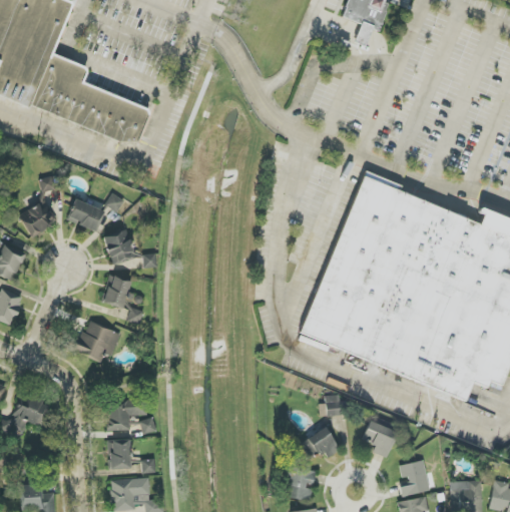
[(0,0),(0,90),(135,149),(154,105),(50,61),(75,3),(68,0),(0,0)]
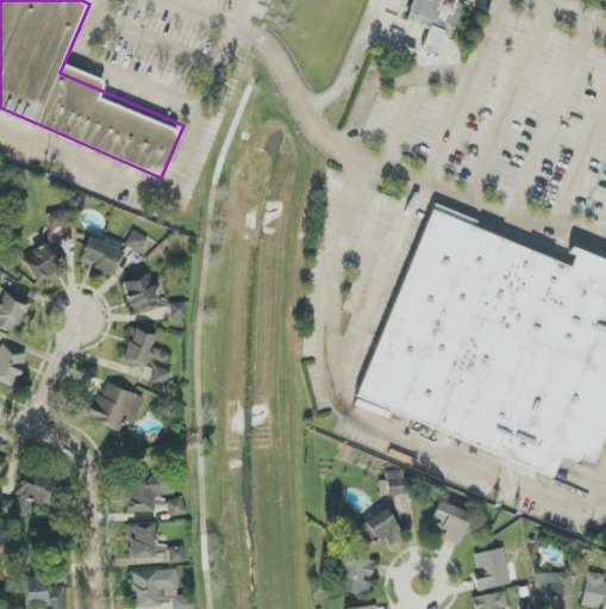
[(450,37),(462,4),(453,0),(416,0),(408,20),(430,29),(422,50),(436,55),(443,35),(450,37)]
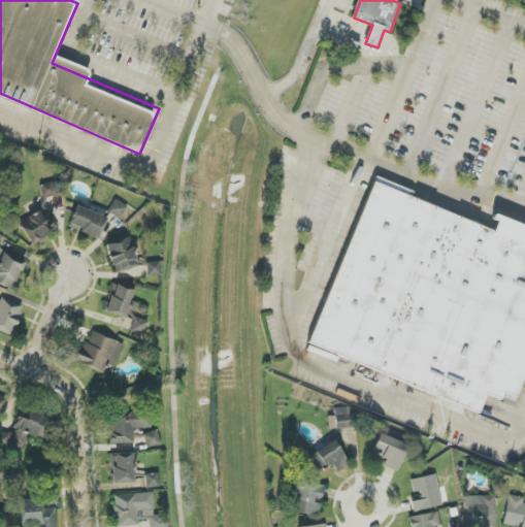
[(25,217),(29,238),(56,233),(50,196),(67,194),(64,180),(42,184),(47,212),(25,217)]
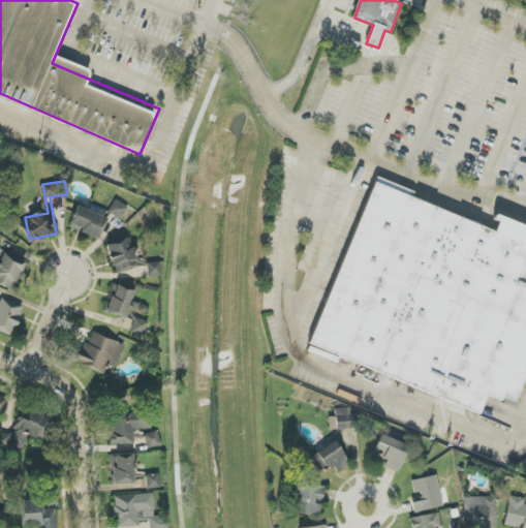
[(525,228),(496,216),(494,231),(375,183),(309,343),(480,414),(489,394),(501,399),(505,391),(517,395),(525,372),(525,228)]
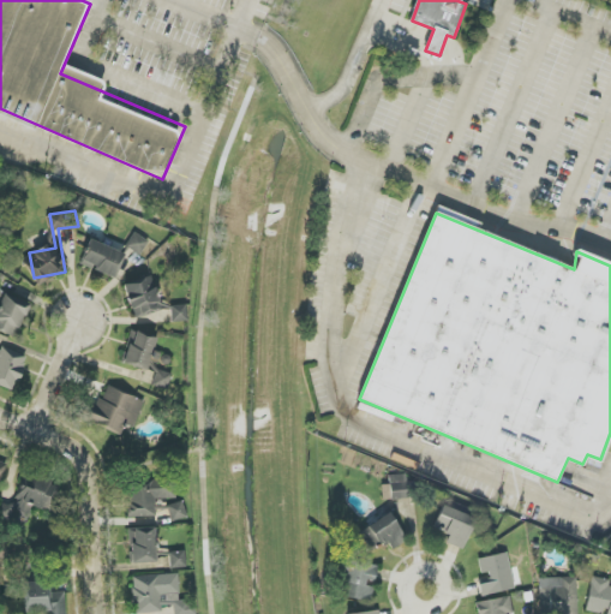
[(144,255),(151,240),(137,232),(129,246),(144,255)]
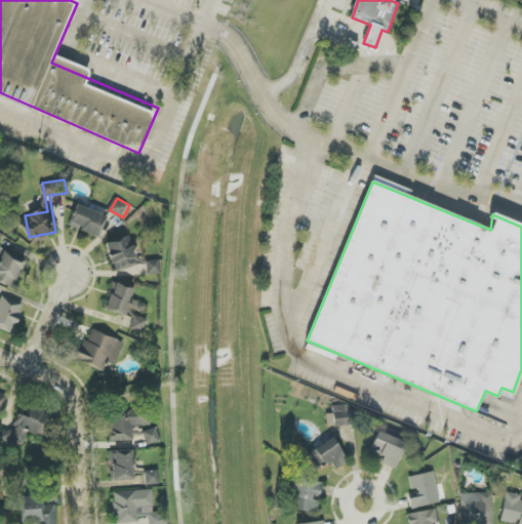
[(71,225),(101,237),(110,215),(80,203),(71,225)]
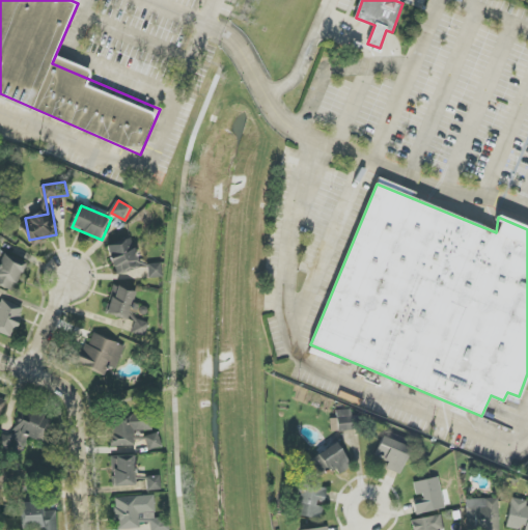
[(116,272),(141,268),(136,240),(112,244),(116,272)]
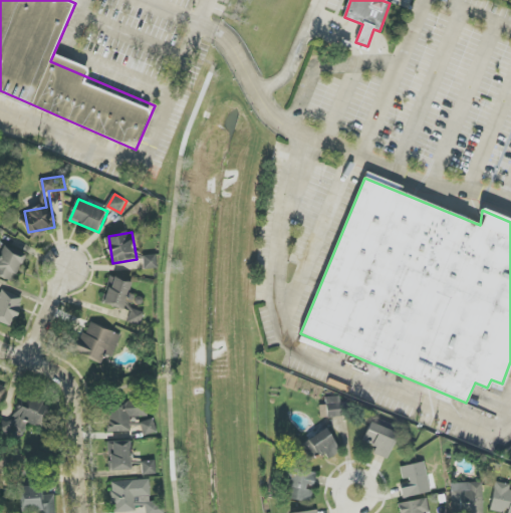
[(29,252),(6,243),(0,257),(0,274),(16,282),(29,252)]
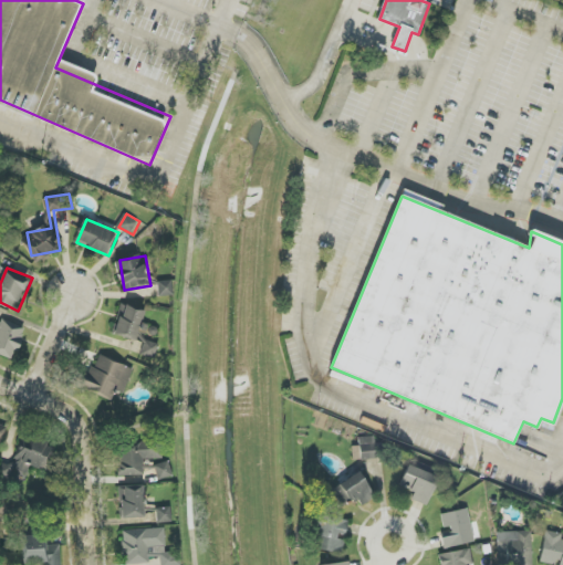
[(160,281),(162,295),(176,295),(175,280),(160,281)]
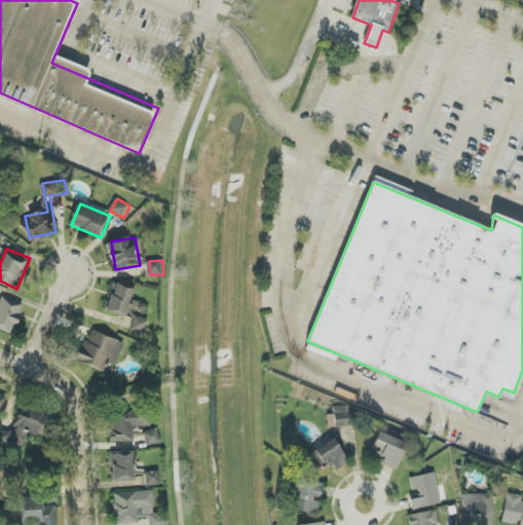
[(140,300),(134,299),(137,288),(115,283),(108,309),(136,316),(140,300)]
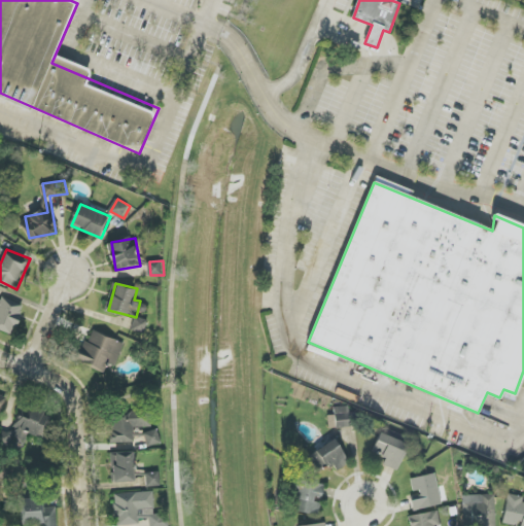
[(0,327),(16,334),(26,304),(4,296),(3,299),(0,297),(0,303),(0,304),(0,327)]
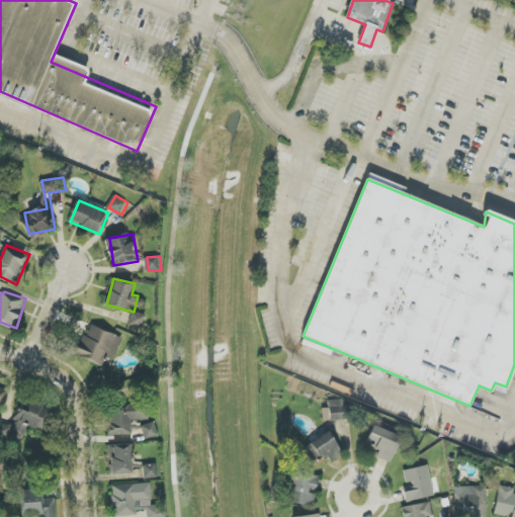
[(148,315),(136,311),(131,323),(144,327),(148,315)]
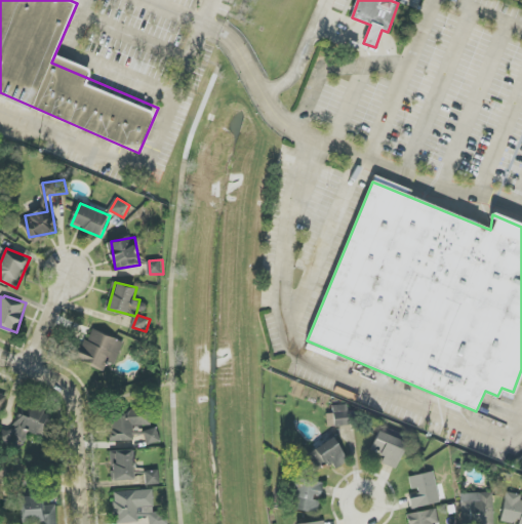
[(126,343),(92,328),(80,359),(107,370),(111,362),(117,364),(126,343)]
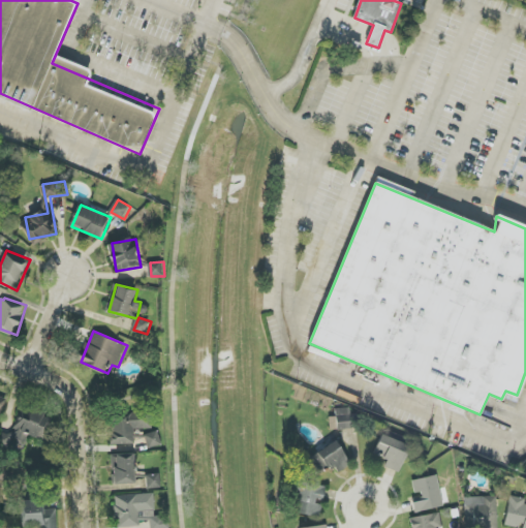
[(0,420),(9,397),(0,394),(0,420)]
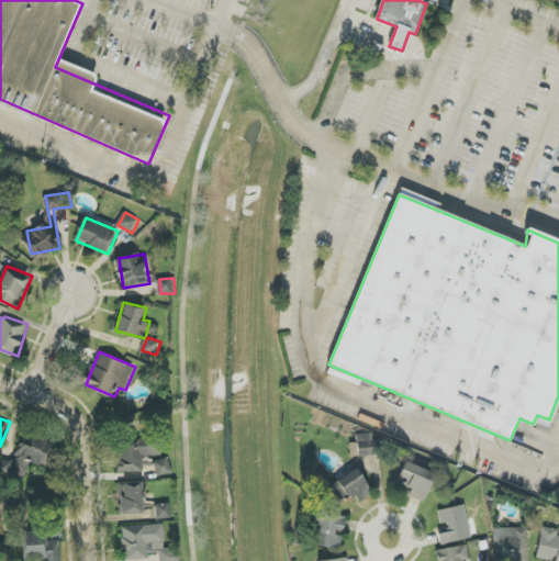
[(359,441),(351,442),(354,457),(377,453),(373,432),(358,434),(359,441)]
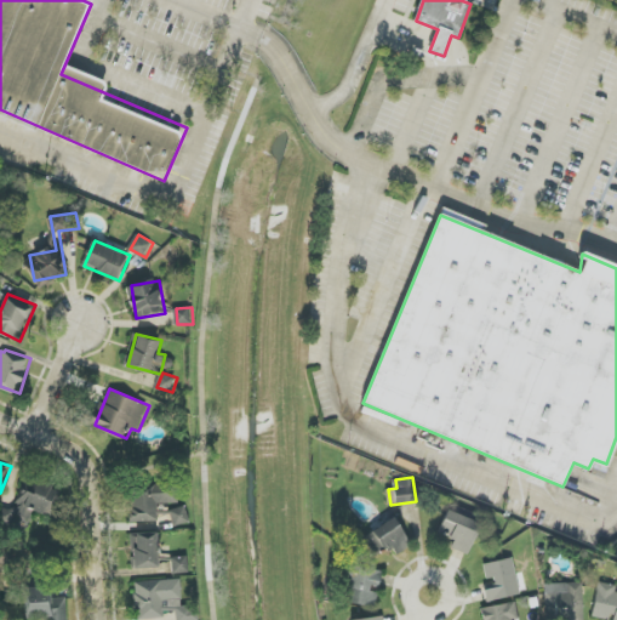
[(58,517),(68,493),(38,481),(34,489),(23,485),(15,511),(6,507),(1,521),(15,525),(17,518),(33,523),(38,510),(58,517)]
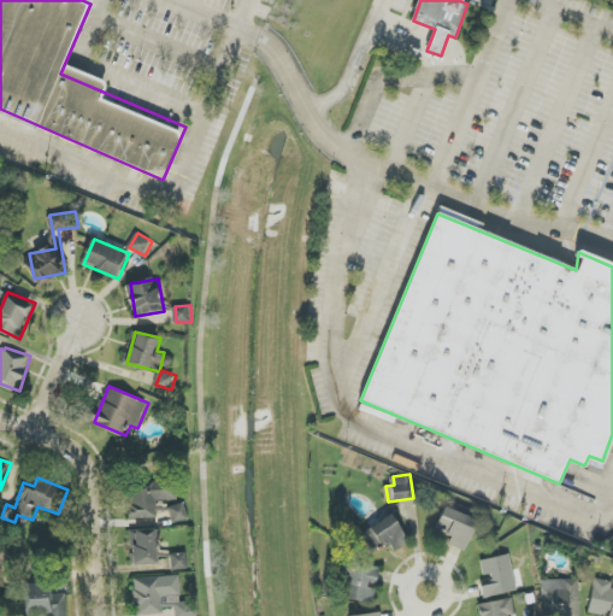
[(133,518),(160,516),(159,500),(178,499),(178,480),(130,481),(133,518)]
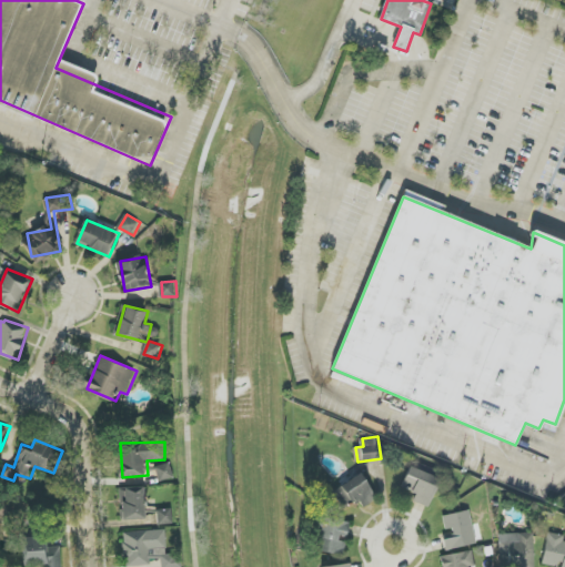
[(158,466),(162,482),(177,476),(171,462),(158,466)]
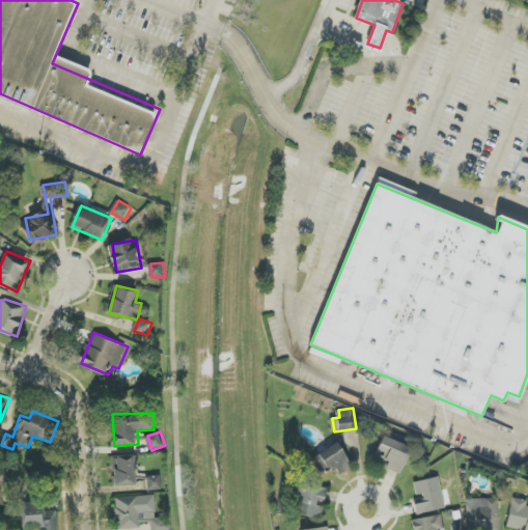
[(414,447),(386,436),(378,455),(391,461),(389,468),(403,474),(414,447)]
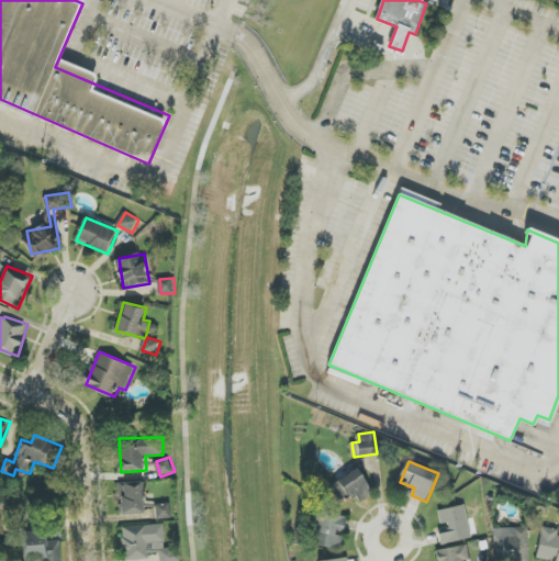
[(341,501),(370,487),(361,469),(332,483),(341,501)]
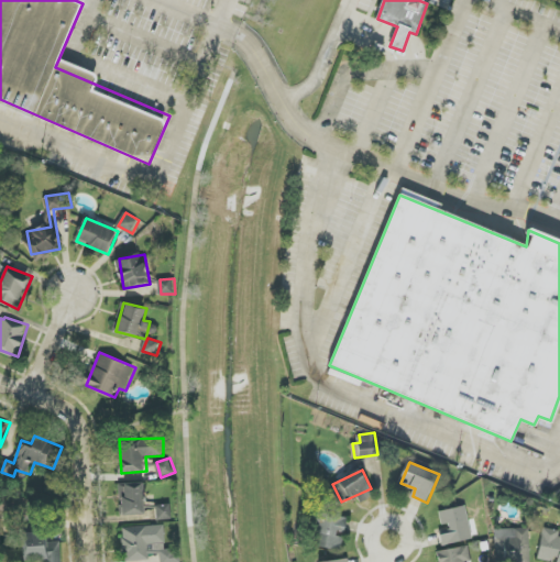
[(121,483),(122,515),(146,514),(144,482),(121,483)]
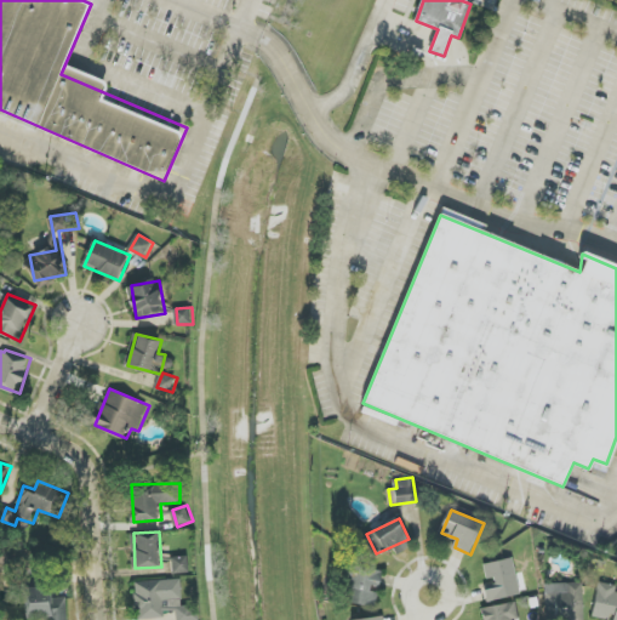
[(0,563),(11,564),(12,547),(0,546),(0,563)]
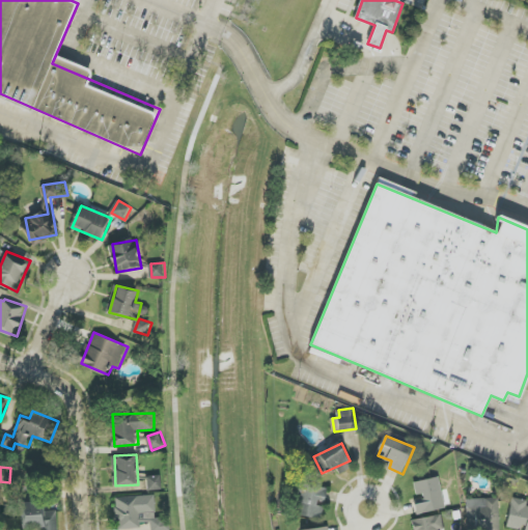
[(164,489),(163,475),(149,476),(150,490),(164,489)]
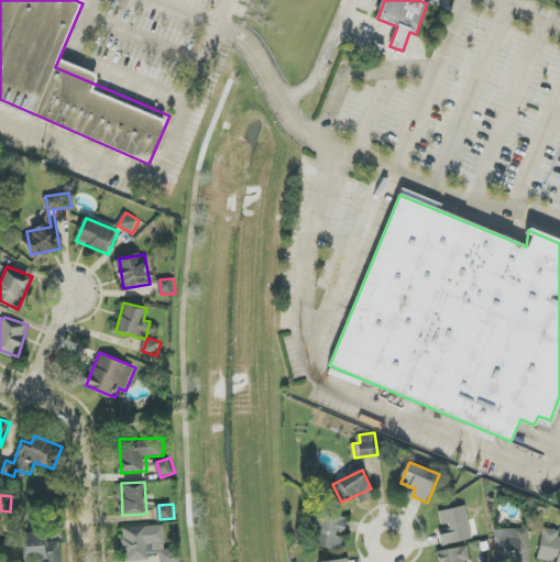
[(441,510),(446,529),(440,530),(445,544),(476,538),(468,504),(441,510)]
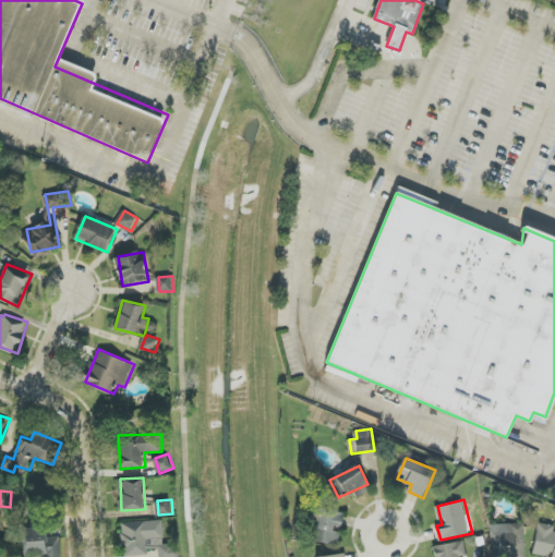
[(347,511),(315,506),(310,539),(340,544),(342,529),(344,529),(347,511)]
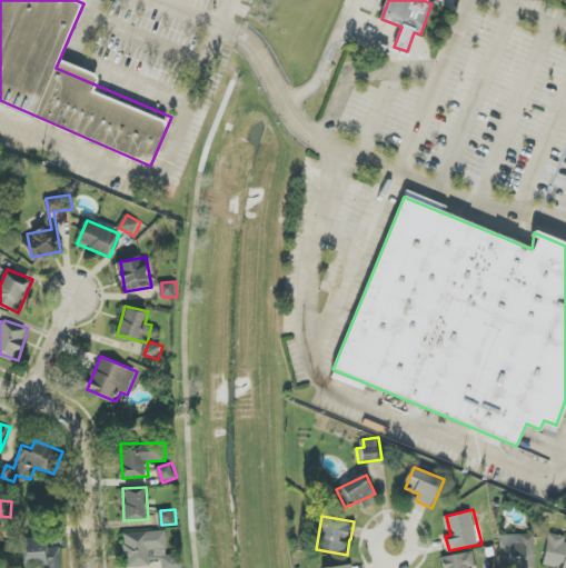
[(182,567),(182,554),(169,554),(168,530),(126,531),(127,567),(154,567),(154,559),(164,559),(164,567),(182,567)]
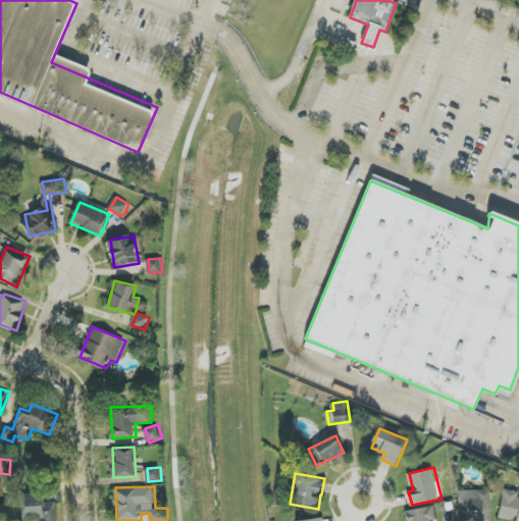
[(492,520),(492,488),(460,489),(461,520),(492,520)]
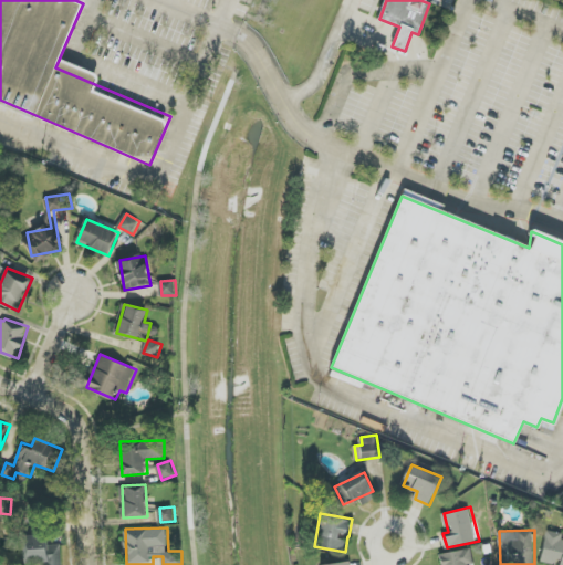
[(562,532),(549,530),(542,561),(561,564),(560,564),(562,564),(562,532)]
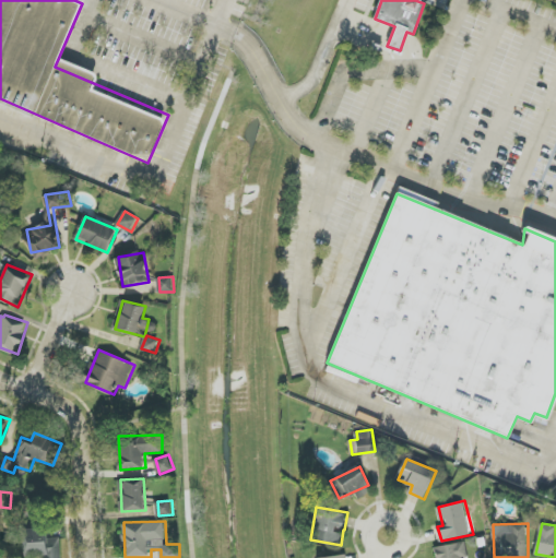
[(24,557),(46,556),(46,557),(62,557),(62,537),(47,537),(47,527),(23,529),(24,557)]
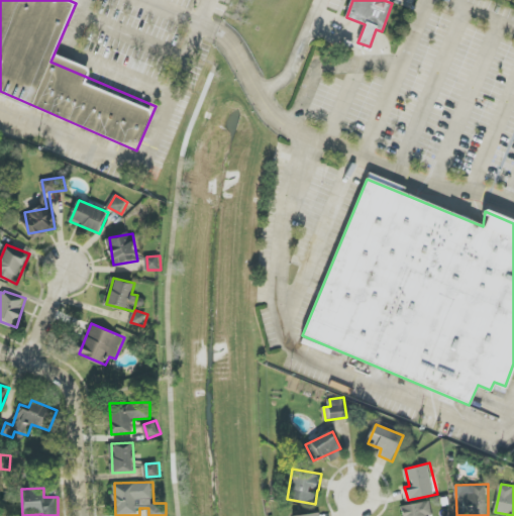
[(403,505),(404,515),(433,515),(431,500),(403,505)]
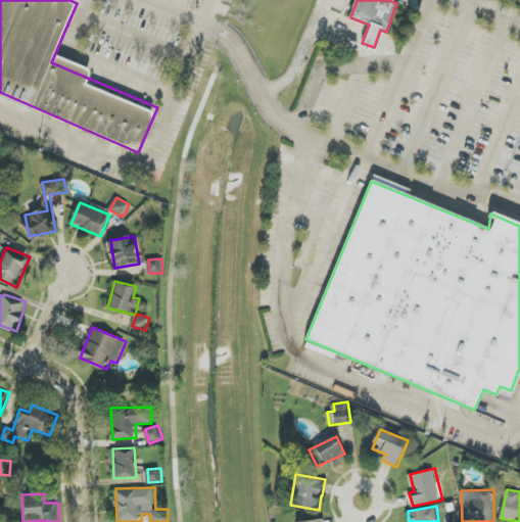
All buildings are outlined.
